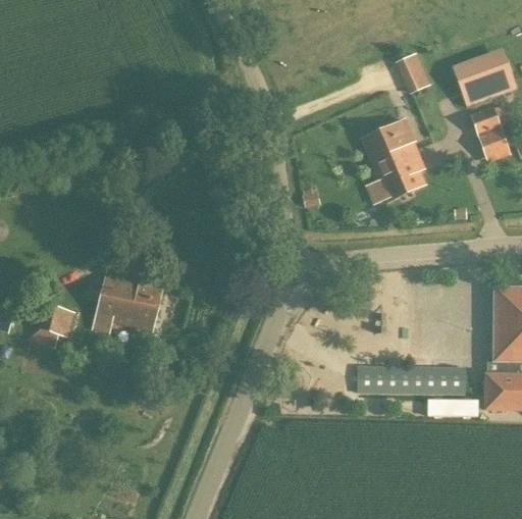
[(452,64),(467,106),(516,89),(501,47),(452,64)]
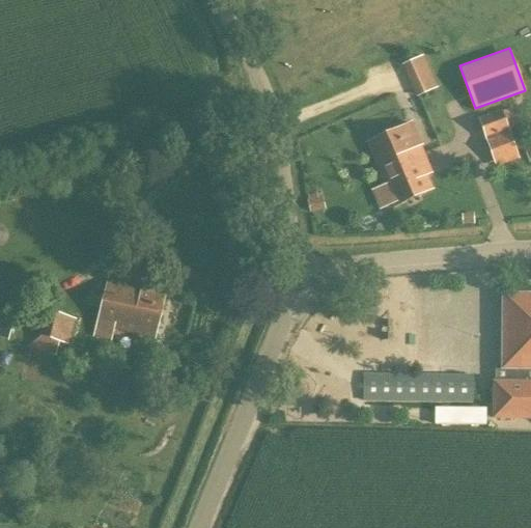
[(436,86),(431,77),(414,84),(418,94),(436,86)]
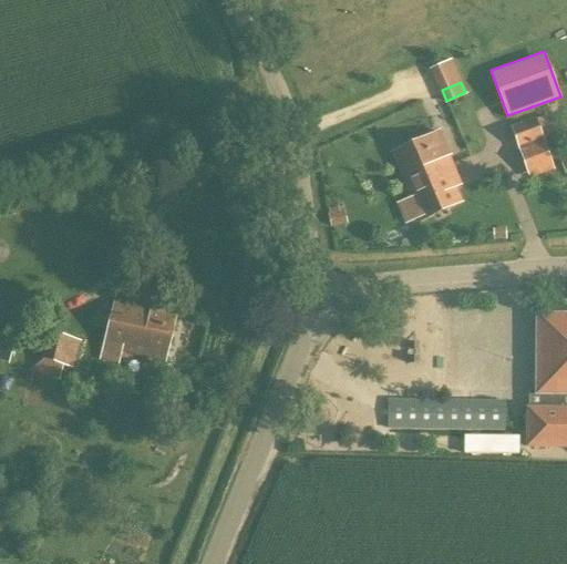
[(548,112),(511,125),(528,176),(555,167),(543,135),(555,131),(548,112)]
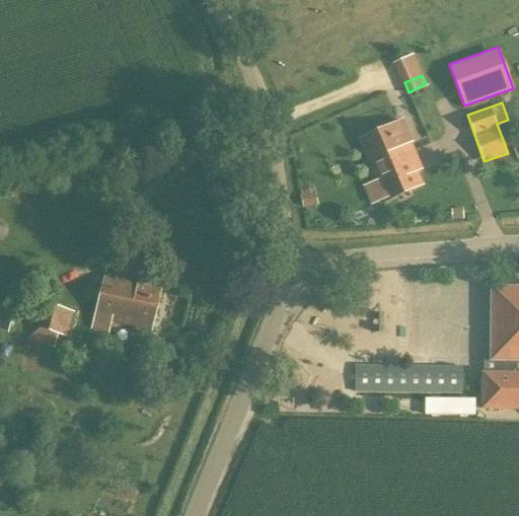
[(358,138),(372,169),(410,152),(404,142),(410,139),(400,119),(358,138)]
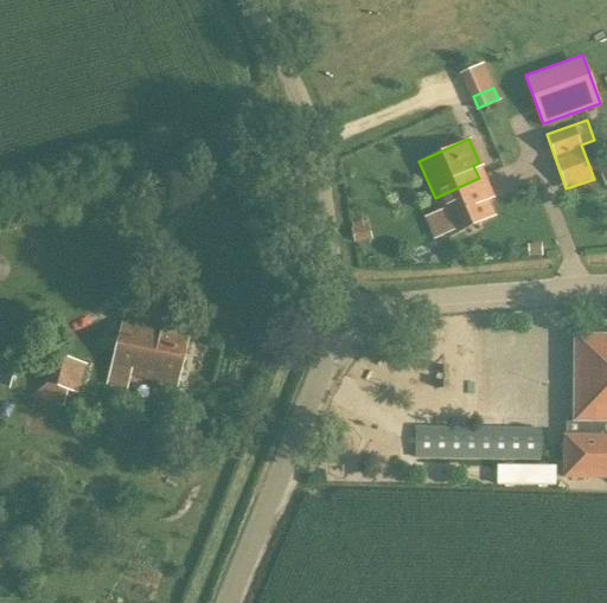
[(479,178),(435,198),(451,232),(494,213),(479,178)]
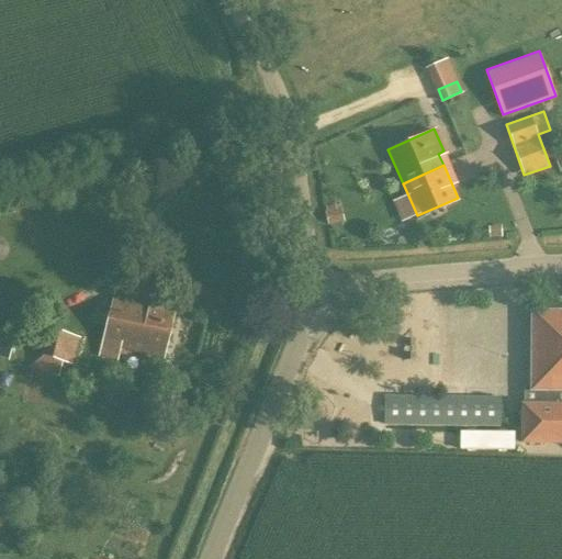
[(113,293),(100,354),(116,357),(120,345),(164,355),(176,305),(150,300),(150,302),(113,293)]
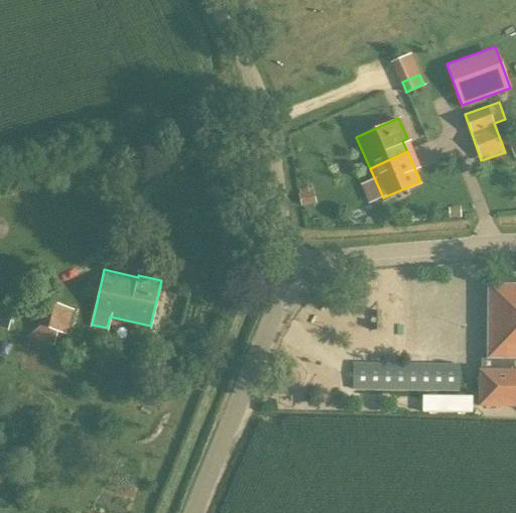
[(515,284),(490,285),(490,354),(492,354),(492,369),(481,369),(481,402),(515,402),(515,284)]
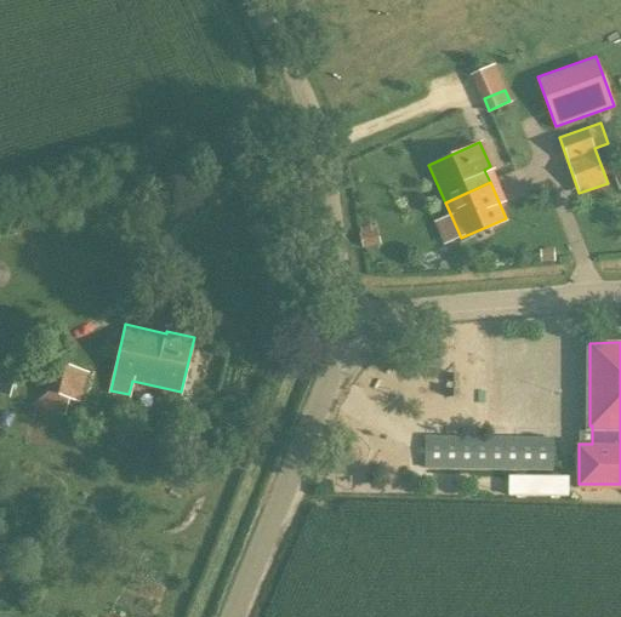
[(69,396),(81,400),(89,370),(43,359),(32,403),(66,412),(69,396)]
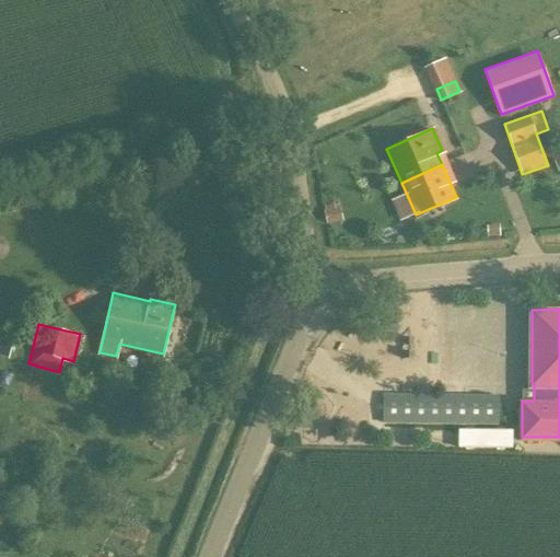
[(383,420),(499,422),(499,394),(383,393),(383,420)]
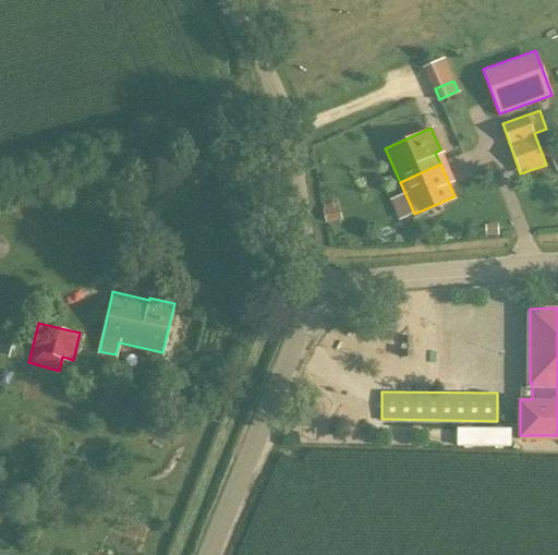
[(508,445),(508,427),(457,426),(457,445),(508,445)]
